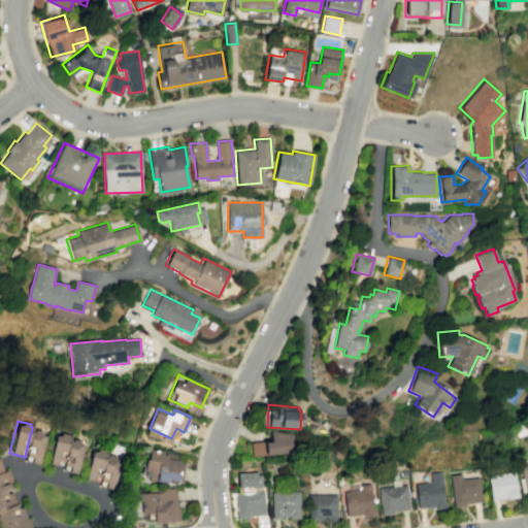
[(33,429),(41,431),(40,432),(42,435),(45,436),(38,464),(24,461),(25,457),(31,431),(32,431),(33,429)]
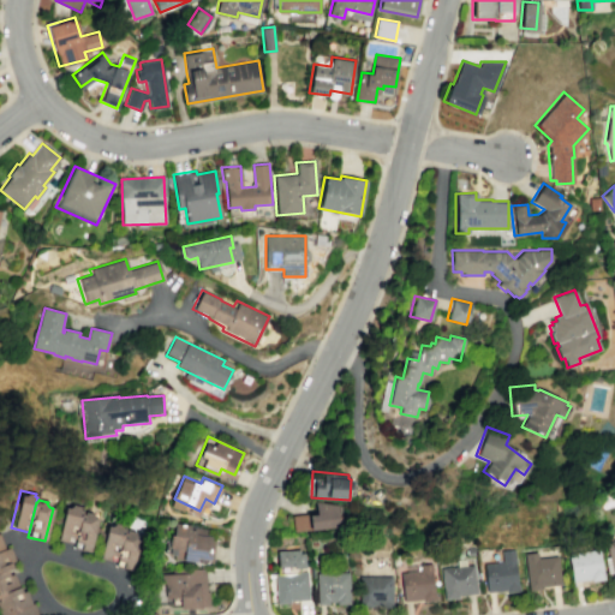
[(292,532),(339,525),(336,505),(312,501),(315,513),(311,514),(311,512),(290,514),(292,532)]
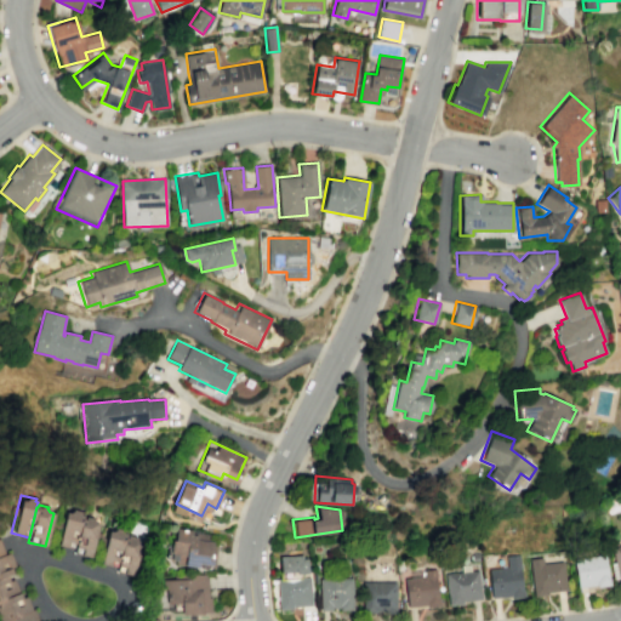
[(66,507),(80,511),(80,514),(83,514),(81,518),(73,550),(56,545),(66,507)]
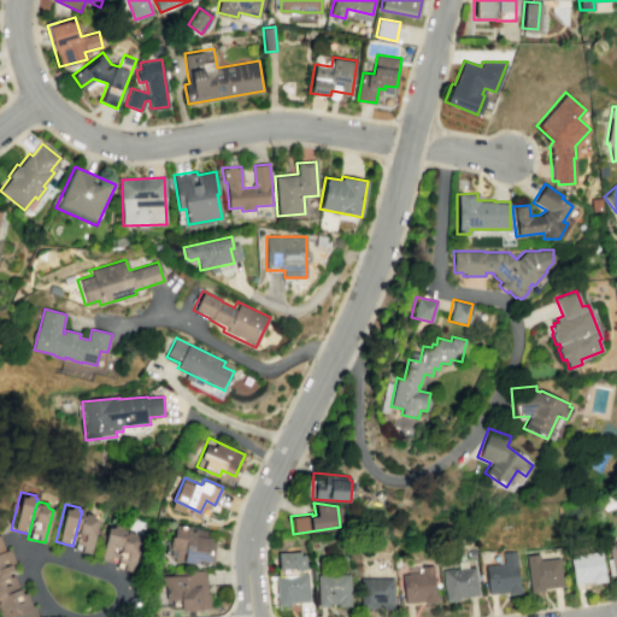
[(83,512),(93,515),(92,517),(94,519),(98,521),(88,553),(71,550),(72,546),(81,515),(82,515),(83,512)]
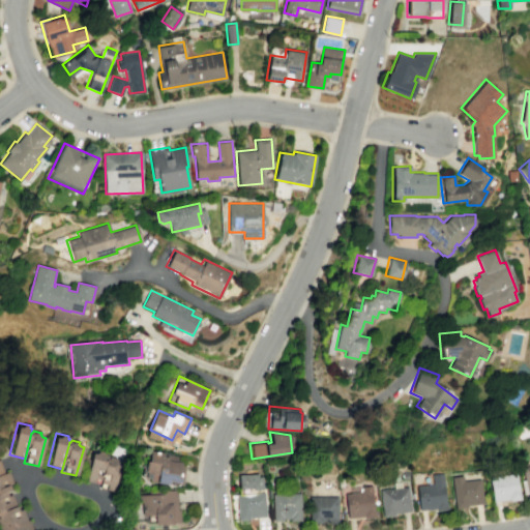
[(92,448),(105,452),(105,454),(106,455),(106,458),(98,484),(84,481),(92,448)]
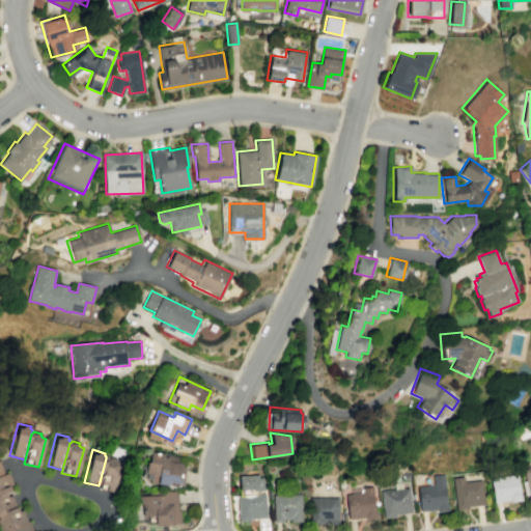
[(169,456),(184,457),(180,482),(169,481),(169,485),(149,482),(149,478),(145,478),(145,476),(141,476),(143,462),(148,462),(149,451),(169,453),(169,456)]
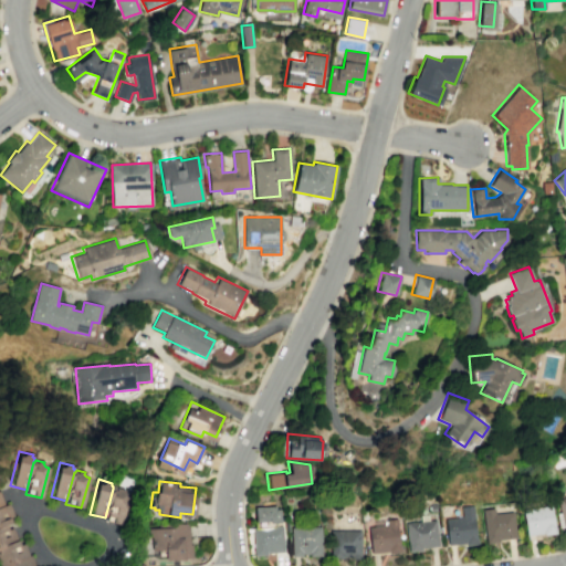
[(115,486),(124,489),(123,491),(125,494),(128,494),(119,525),(104,521),(105,517),(113,489),(114,490),(115,486)]
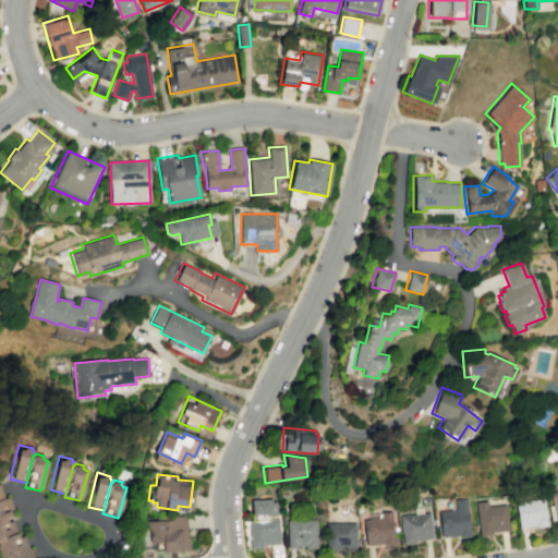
[(33,557),(29,547),(27,547),(23,535),(19,537),(16,532),(15,532),(11,520),(8,522),(5,517),(15,513),(9,495),(4,497),(0,484),(0,557),(33,557)]
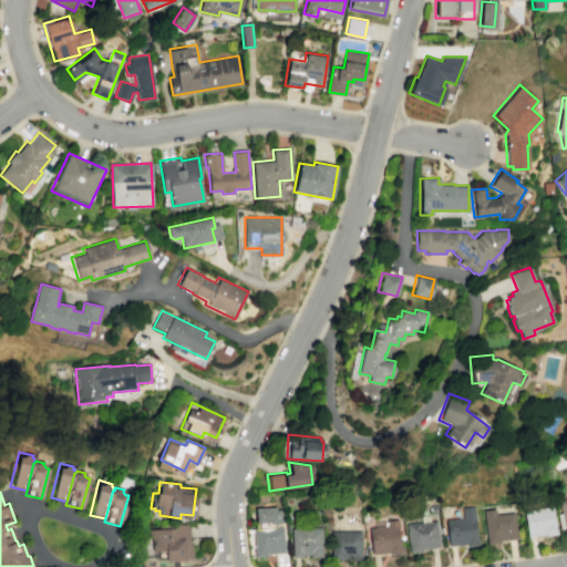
[(566,496),(566,527),(564,528),(557,498),(566,496)]
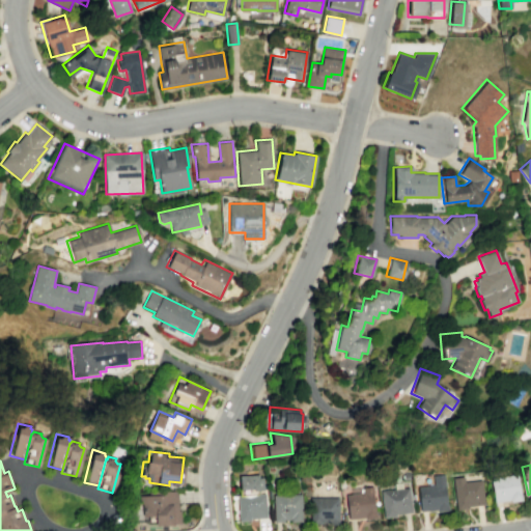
[(432,475),(444,473),(448,510),(436,511),(436,508),(420,510),(417,486),(434,484),(432,475)]
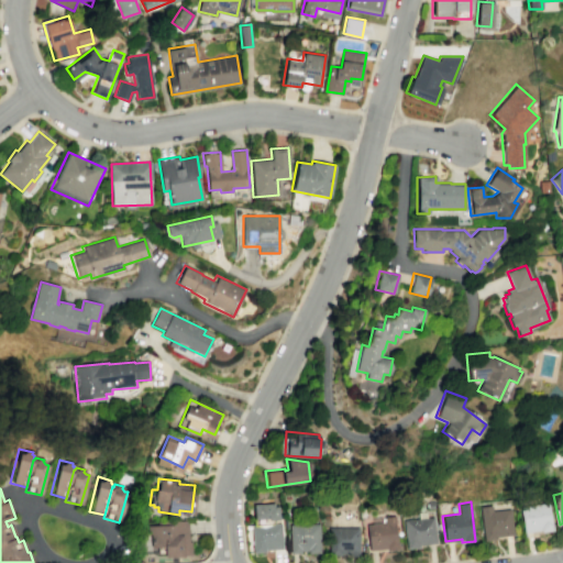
[(519,506),(549,501),(553,530),(540,532),(540,530),(523,532),(519,506)]
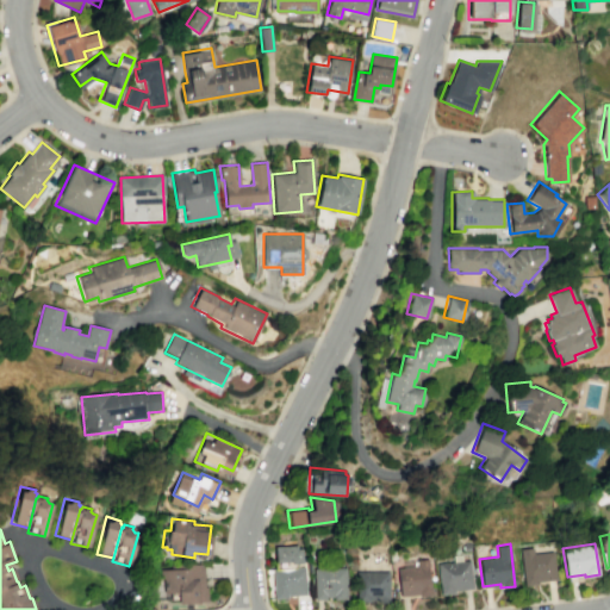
[(263,570),(272,568),(272,567),(275,567),(274,546),(296,545),(297,548),(300,548),(302,562),(294,562),(294,567),(303,567),(305,593),(286,595),(287,598),(273,599),(273,597),(266,598),(263,570)]
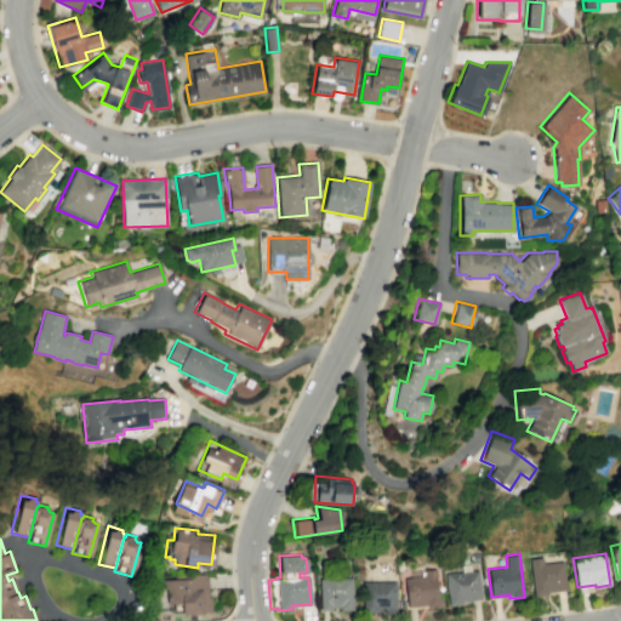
[(529,559),(541,558),(542,563),(563,560),(565,590),(546,592),(547,594),(533,596),(529,559)]
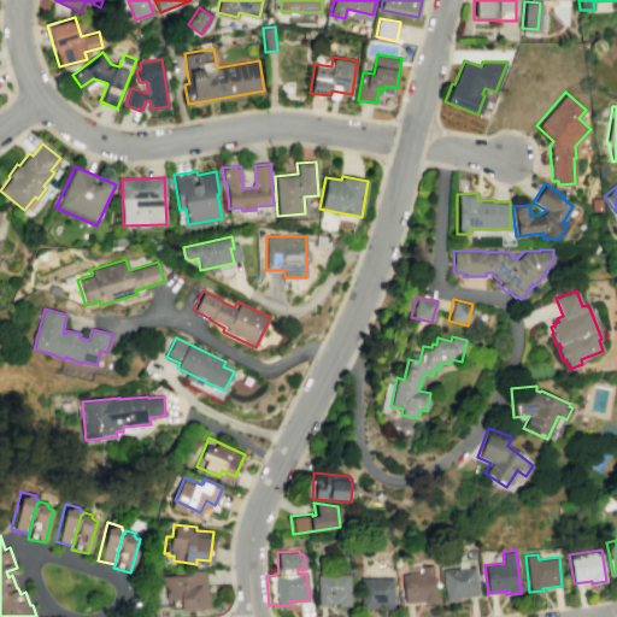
[(400,574),(404,603),(423,600),(423,603),(436,601),(433,564),(421,565),(421,571),(400,574)]
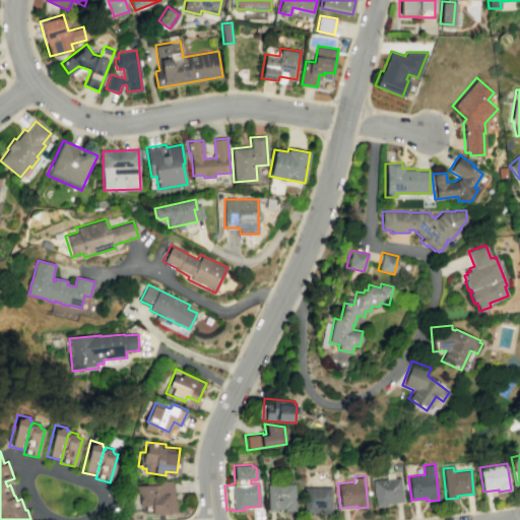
[(373,479),(400,477),(402,502),(386,503),(387,505),(375,507),(373,479)]
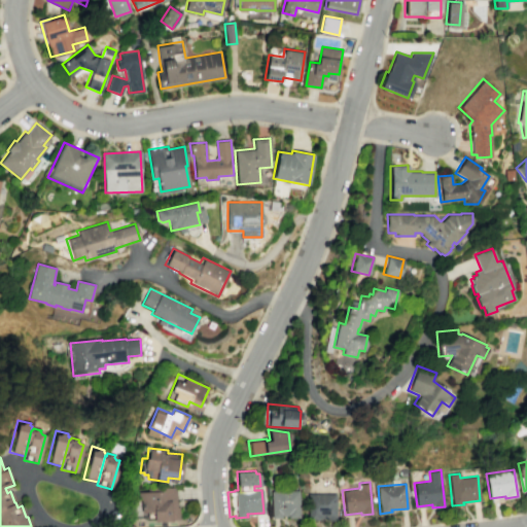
[(136,487),(175,486),(176,506),(178,506),(178,519),(171,519),(171,520),(153,521),(153,512),(140,512),(140,500),(136,500),(136,487)]
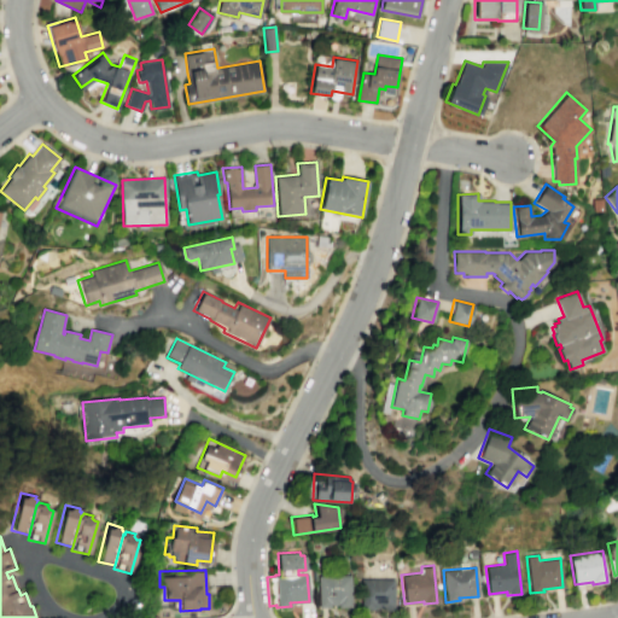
[(316,572),(332,571),(332,575),(350,575),(351,606),(338,606),(338,605),(330,605),(330,607),(318,607),(316,572)]
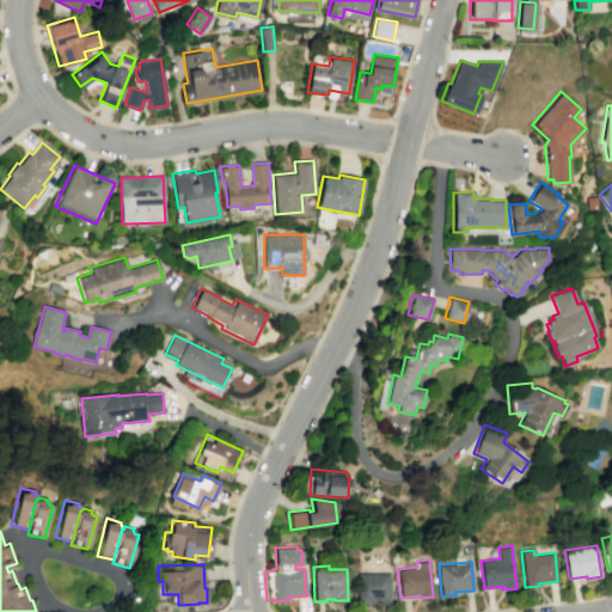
[(356,573),(389,574),(389,601),(371,601),(371,604),(356,604),(356,573)]
